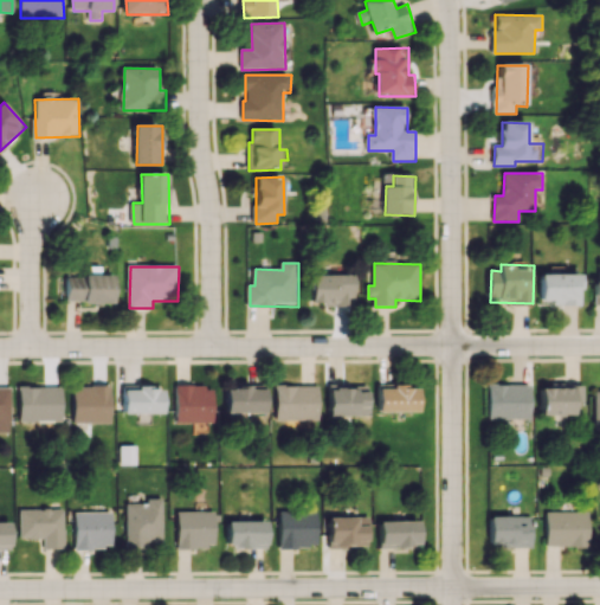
[(542,302),(555,301),(555,307),(584,307),(584,275),(542,275),(542,302)]
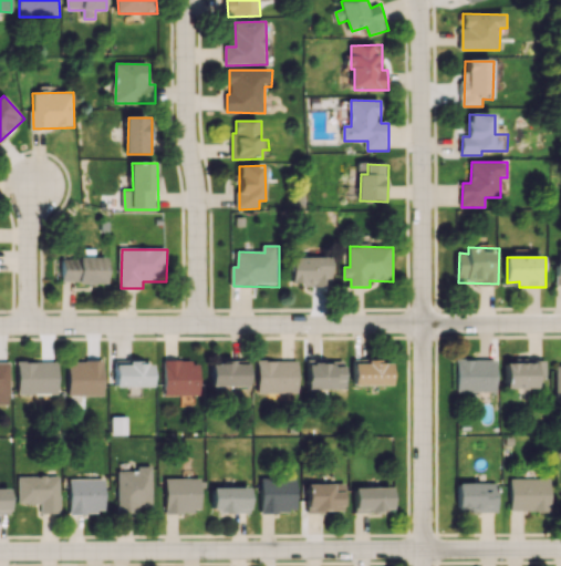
[(64,258),(63,284),(107,284),(107,258),(64,258)]
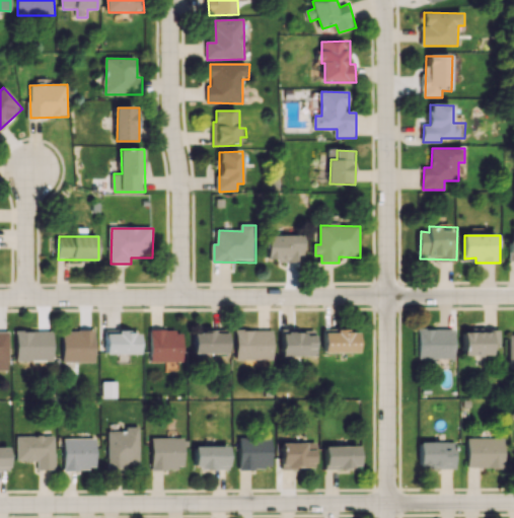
[(304,236),(269,237),(270,262),(304,262),(304,236)]
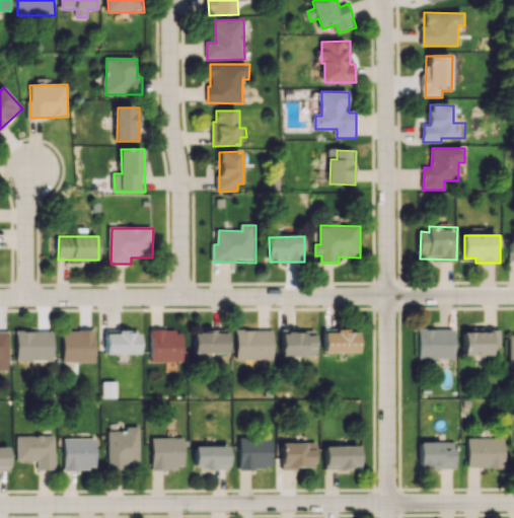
[(456,329),(420,329),(421,360),(456,359),(456,329)]
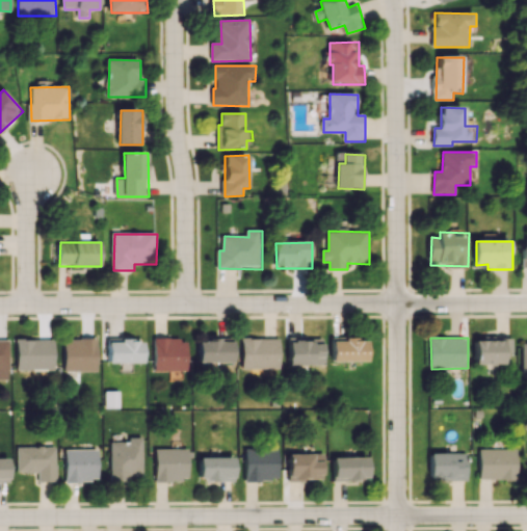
[(157,372),(189,372),(189,339),(156,340),(157,372)]
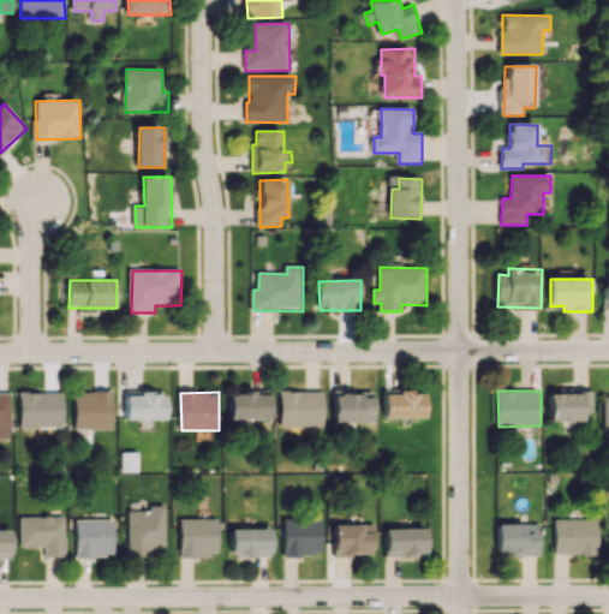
[(327,393),(282,392),(282,427),(326,428),(327,393)]
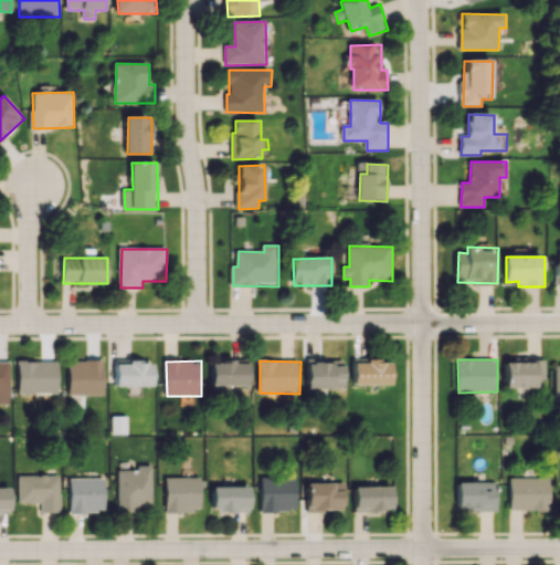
[(12,363),(0,362),(0,405),(13,405),(12,363)]
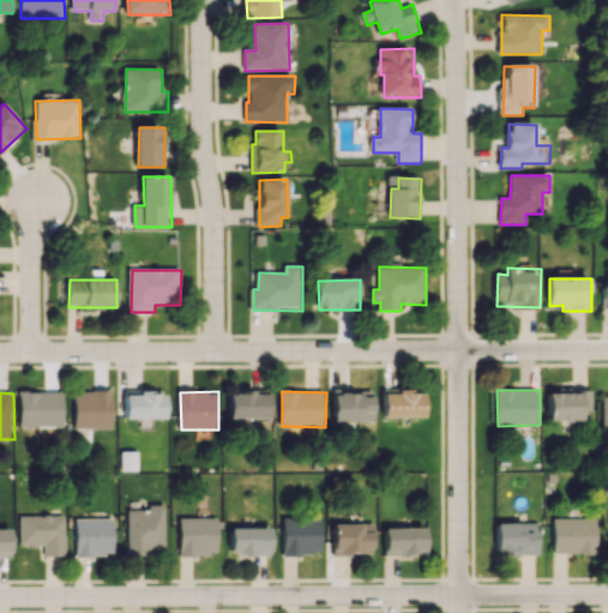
[(23,428),(66,428),(66,392),(22,394),(23,428)]
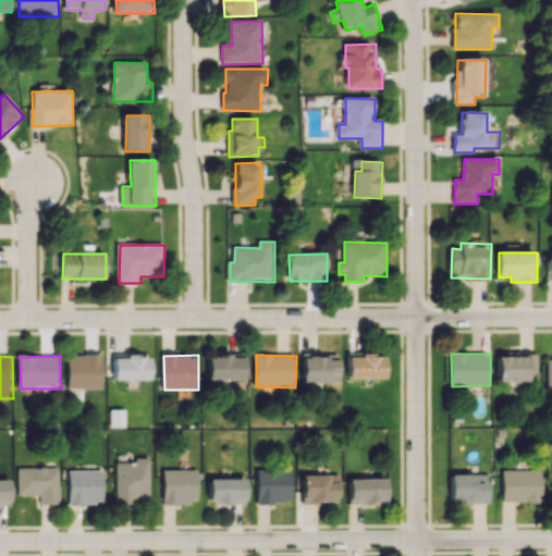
[(105,357),(71,356),(70,388),(105,390),(105,357)]
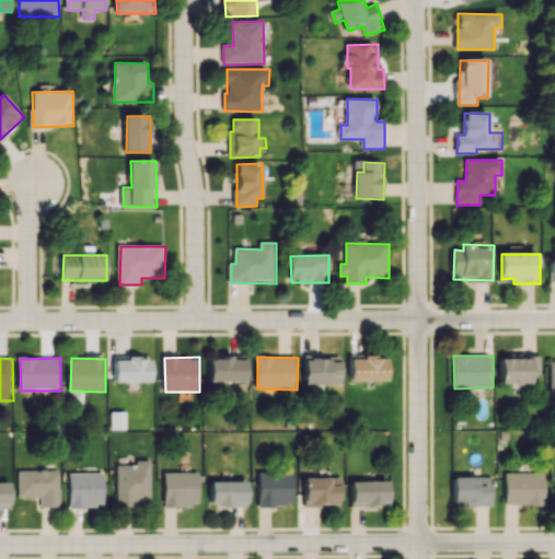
[(249,383),(249,359),(221,358),(221,361),(212,360),(211,382),(249,383)]
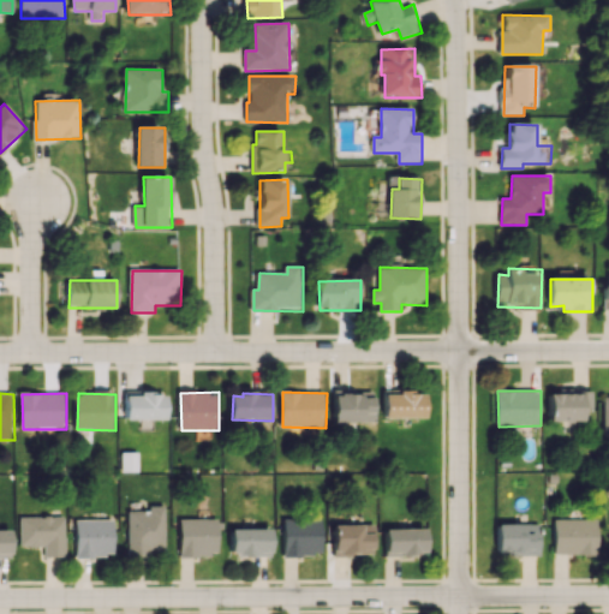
[(376,423),(377,394),(336,393),(336,422),(376,423)]
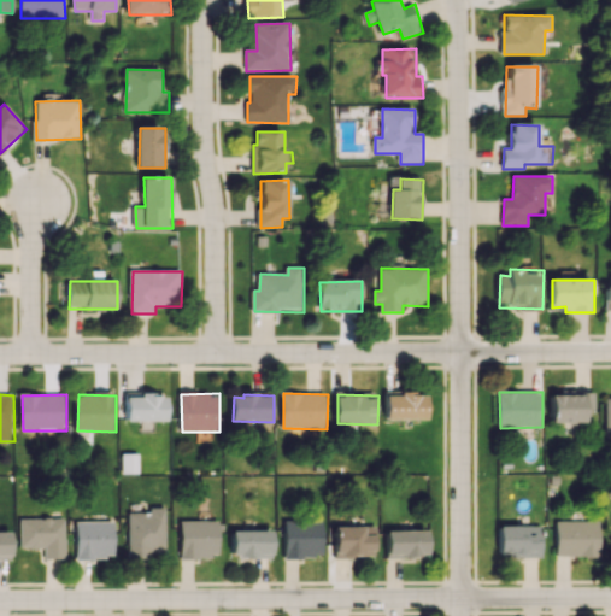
[(428,420),(428,394),(387,396),(388,420),(428,420)]
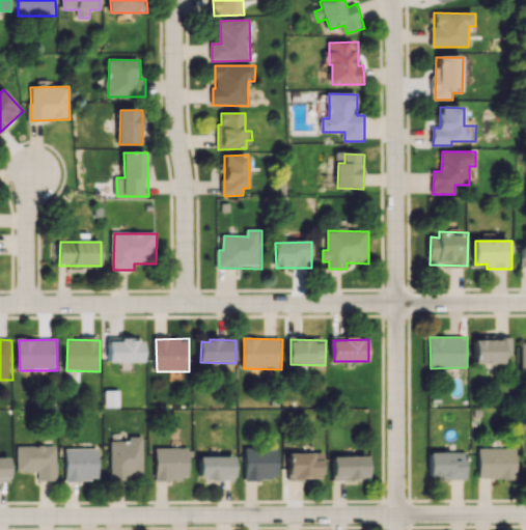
[(475,339),(475,364),(505,364),(505,354),(514,354),(514,340),(475,339)]
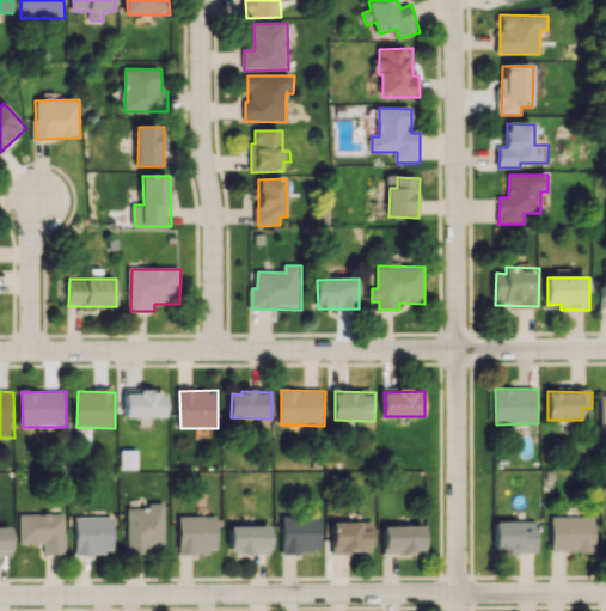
[(127,417),(167,419),(167,392),(141,392),(141,395),(128,395),(127,417)]
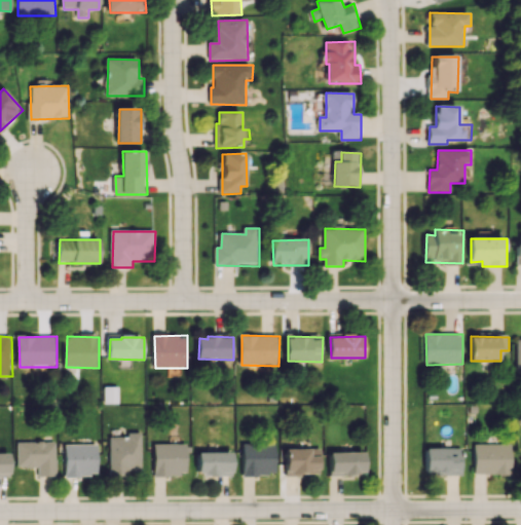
[(107,404),(122,404),(121,387),(107,387),(107,404)]
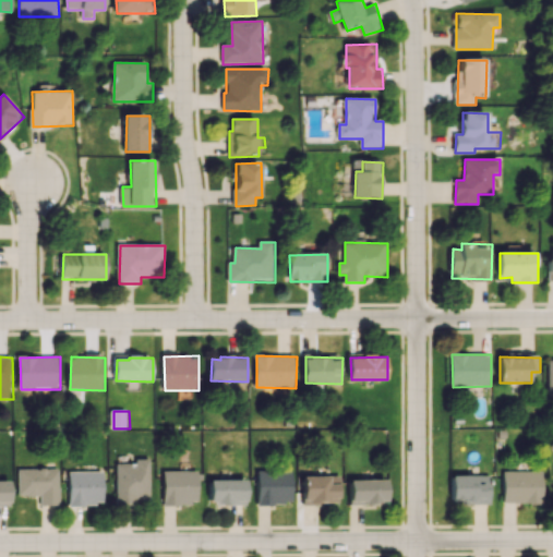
[(118,503),(152,504),(152,460),(137,459),(137,464),(119,464),(118,503)]
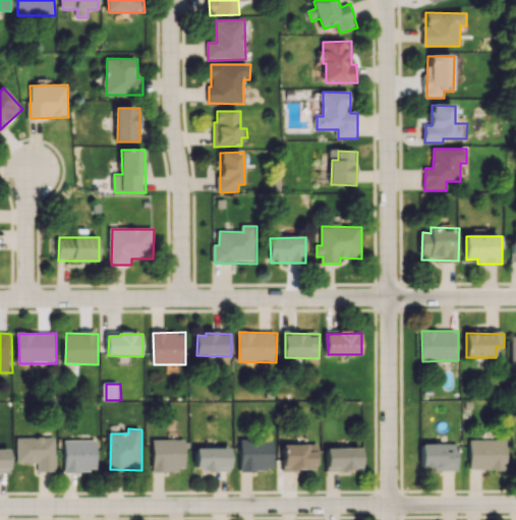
[(36,461),(19,462),(19,438),(56,438),(56,455),(57,455),(57,470),(37,471),(36,461)]
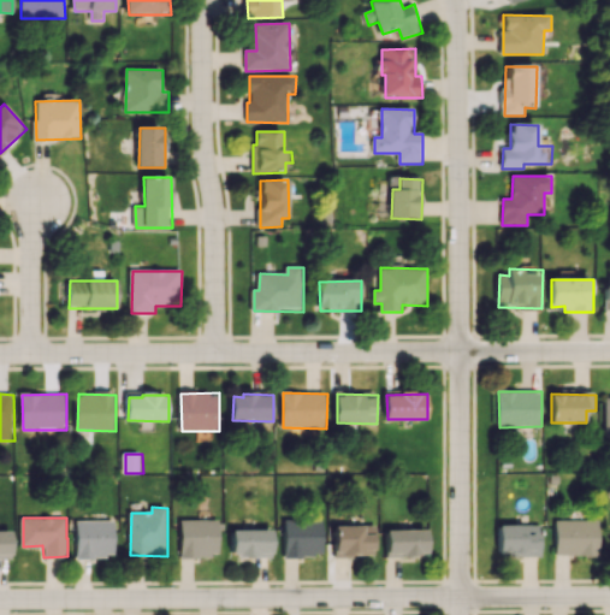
[(220,520),(182,521),(183,557),(220,557),(220,520)]
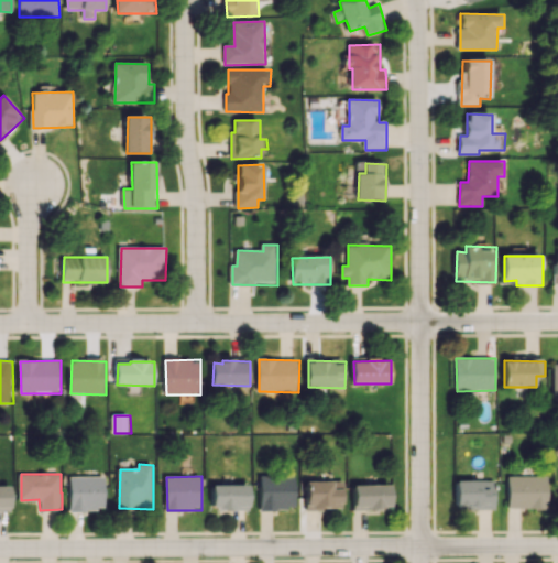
[(297,476),(262,476),(262,510),(296,510),(297,476)]
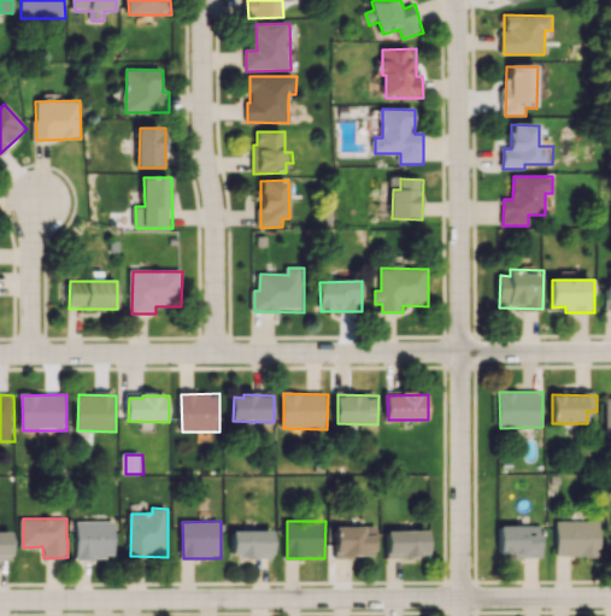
[(78,559),(116,558),(116,522),(78,523),(78,559)]
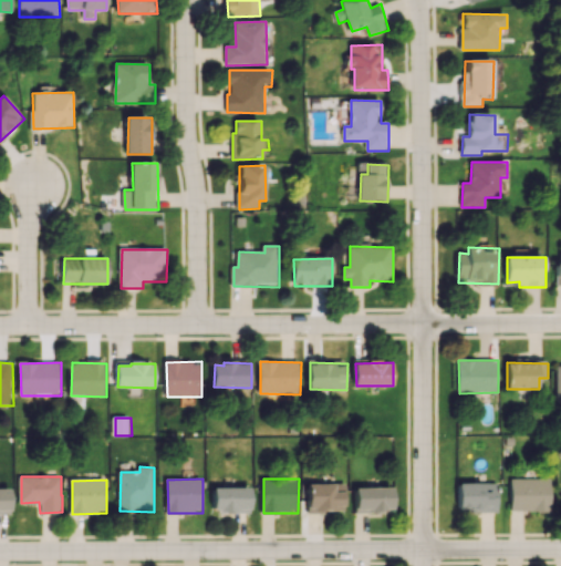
[(552,480),(512,480),(513,512),(552,512),(552,480)]
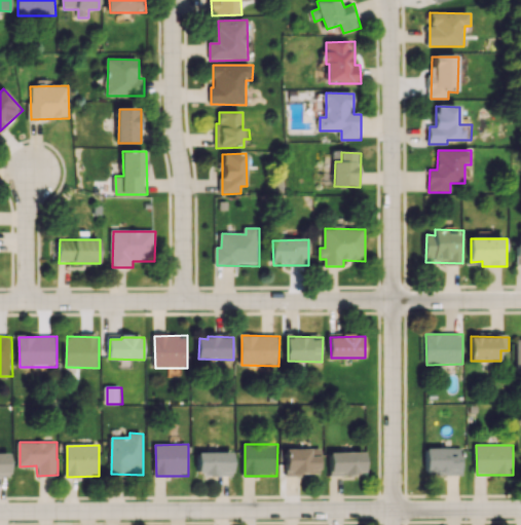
[(428,476),(464,475),(463,448),(428,449),(428,476)]
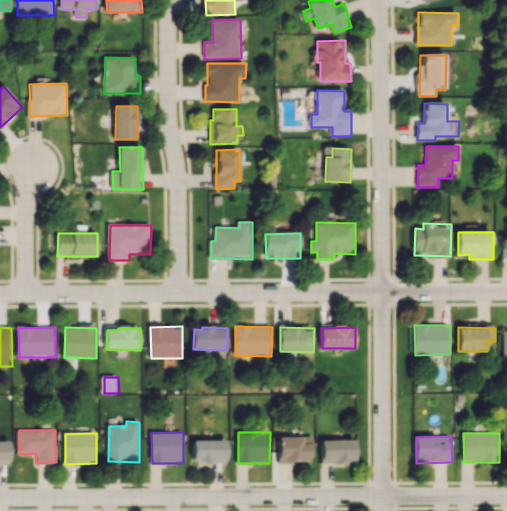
[(280,463),(314,463),(313,437),(280,437),(280,463)]
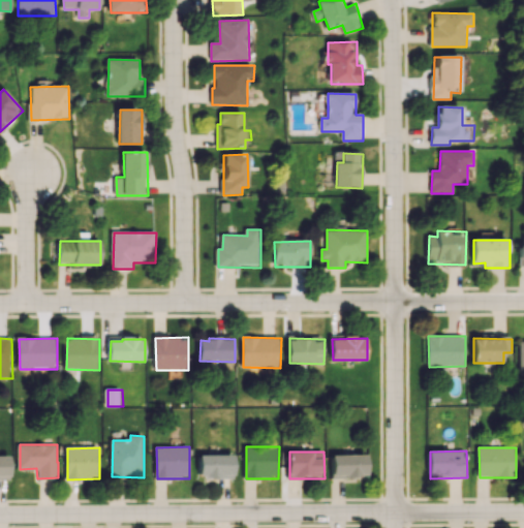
[(0,455),(10,455),(11,480),(0,480),(0,455)]
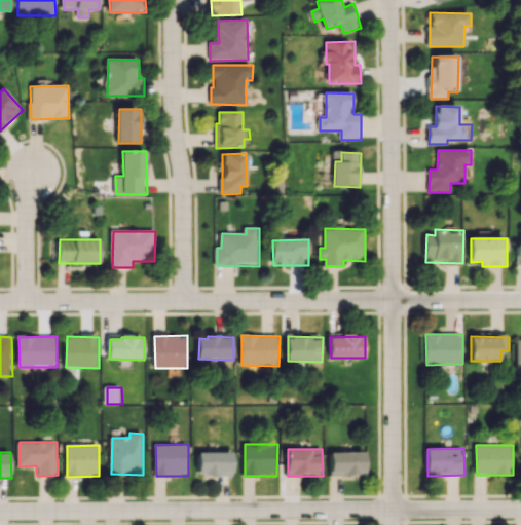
[(233,452),(199,453),(199,476),(234,476),(233,452)]
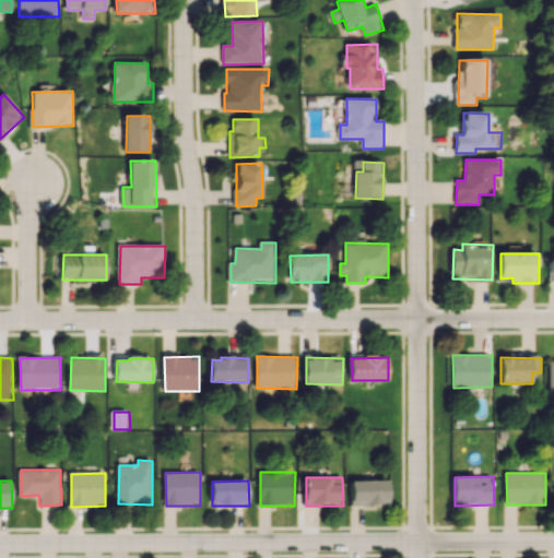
[(352,482),(353,506),(389,506),(389,481),(352,482)]
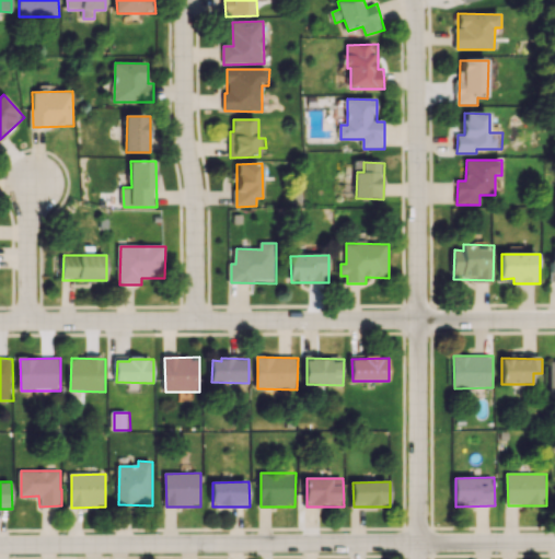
All buildings are outlined.
